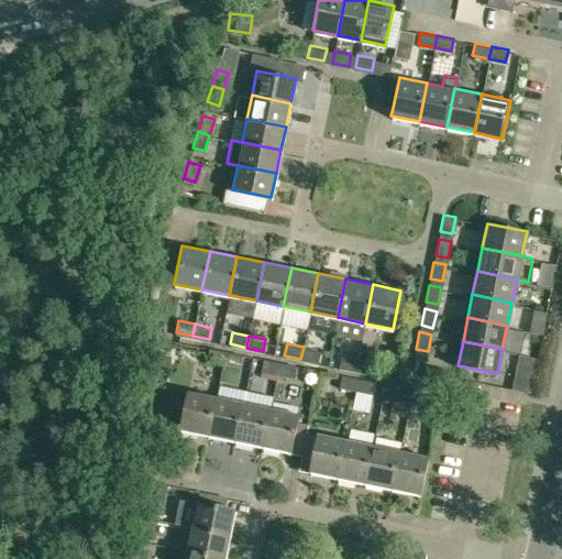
[(222,362),(226,350),(209,347),(206,358),(222,362)]
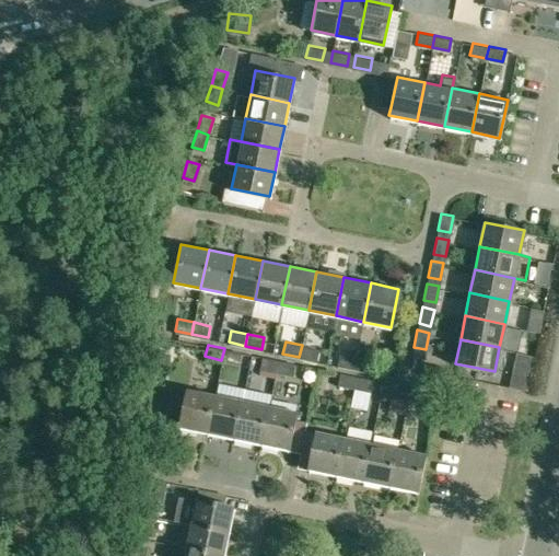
[(302,345),(299,357),(315,360),(318,348),(302,345)]
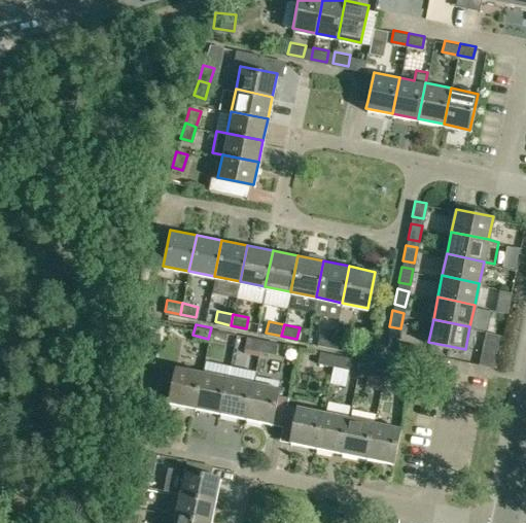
[(226,330),(211,327),(208,339),(224,342),(226,330)]
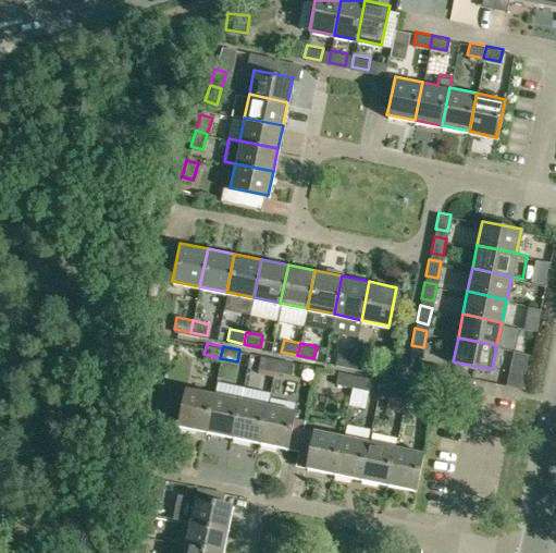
[(335,363),(351,366),(354,354),(337,351),(335,363)]
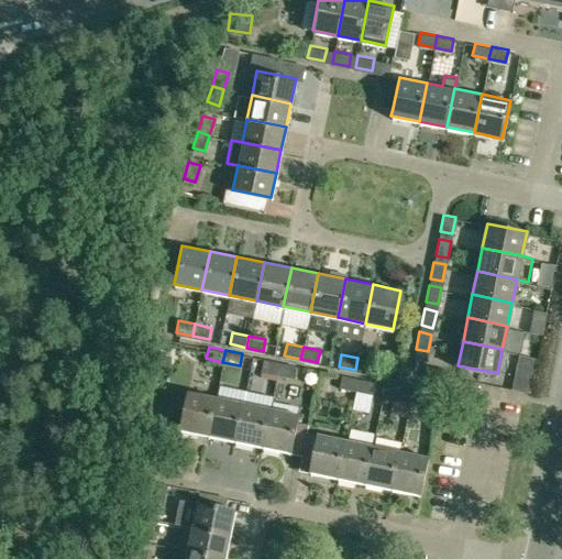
[(277,373),(279,361),(263,358),(261,370),(277,373)]
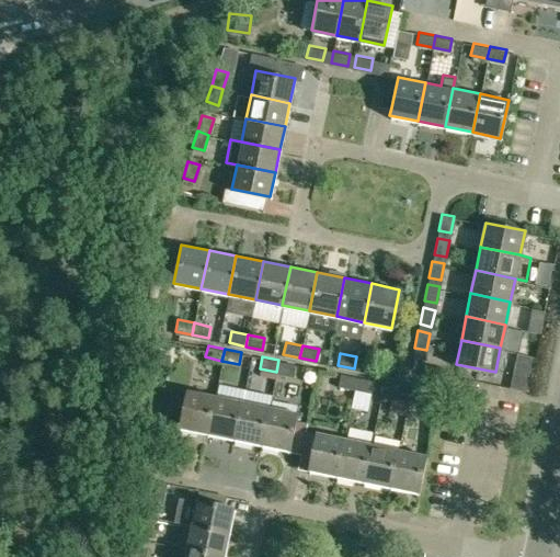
[(373,360),(356,356),(354,368),(370,372),(373,360)]
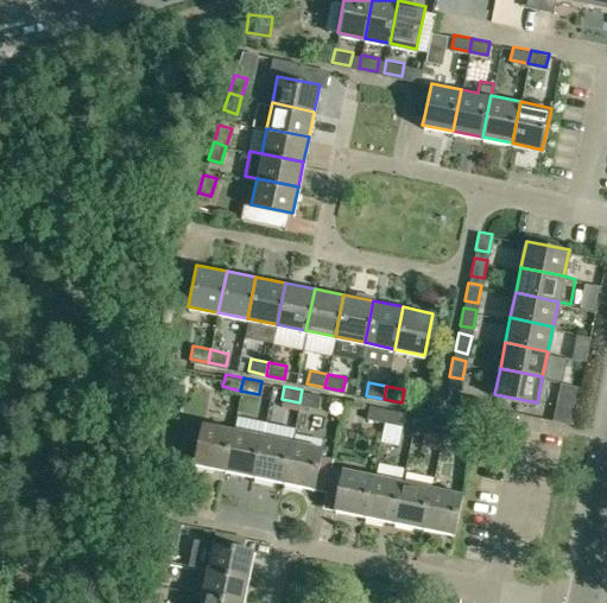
[(302,389),(299,402),(317,406),(320,393),(302,389)]
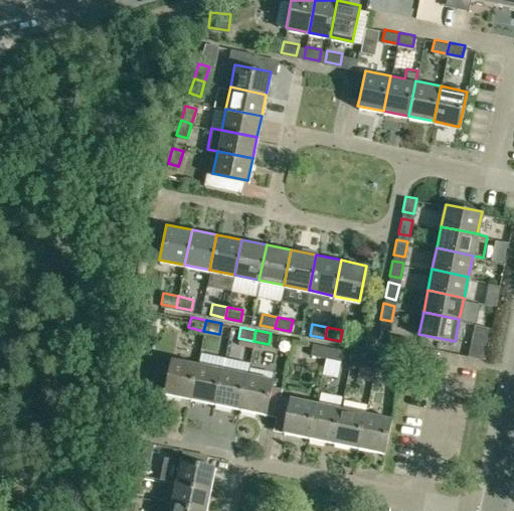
[(310,352),(325,355),(327,345),(312,341),(310,352)]
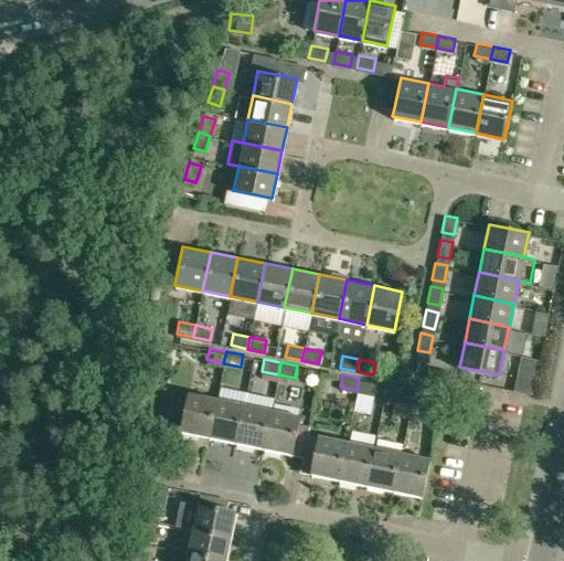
[(375,382),(359,379),(357,390),(373,394),(375,382)]
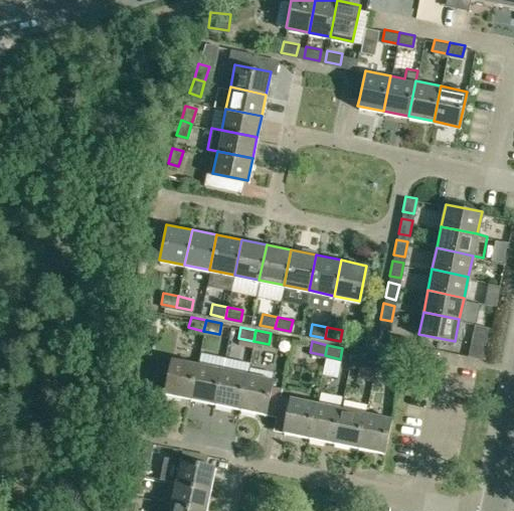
[(377,350),(376,355),(374,366),(385,368),(388,353),(377,350)]
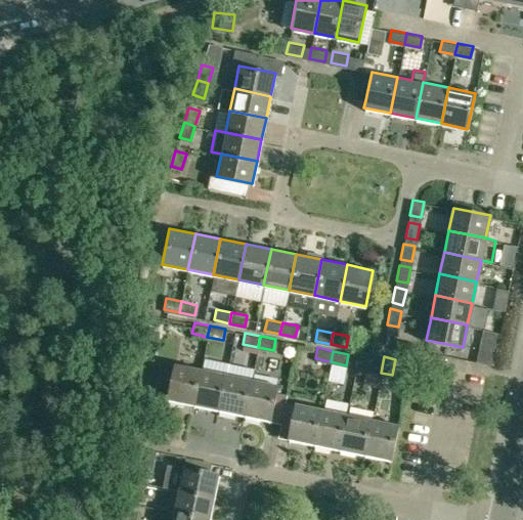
[(365,369),(381,373),(383,361),(367,358),(365,369)]
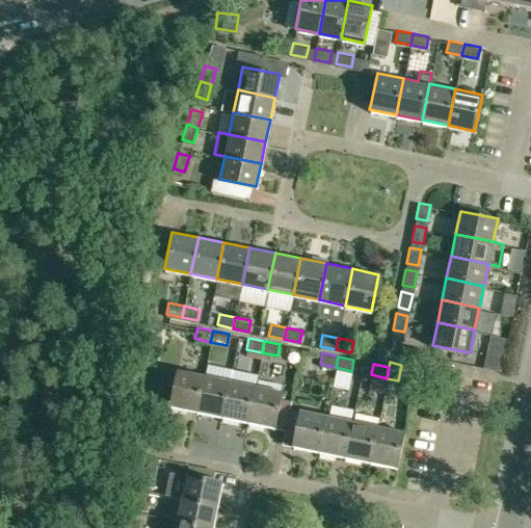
[(169,404),(196,411),(204,374),(177,369),(169,404)]
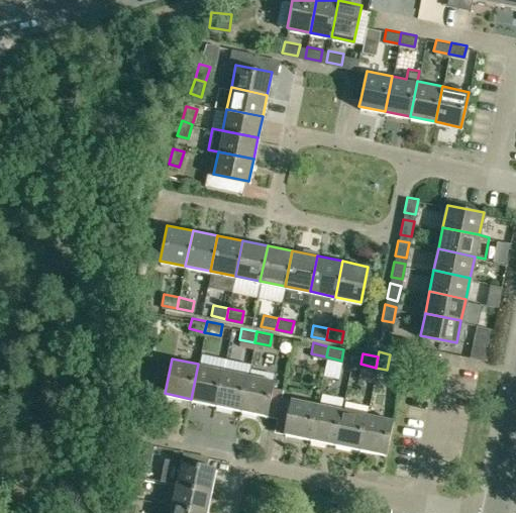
[(223,369),(198,364),(191,399),(215,404),(223,369)]
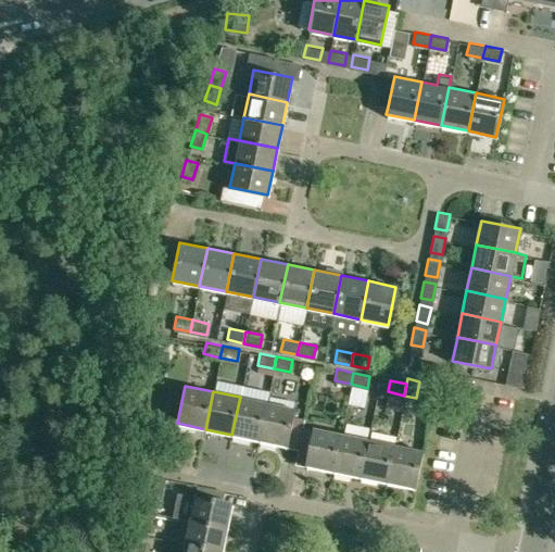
[(266,402),(240,397),(231,435),(259,440),(266,402)]
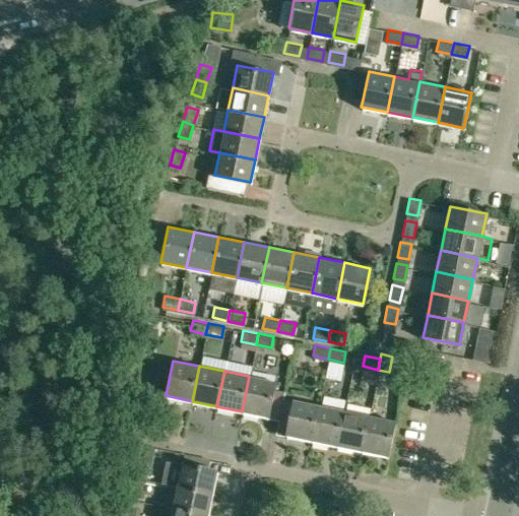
[(249,376),(242,411),(268,416),(275,381),(249,376)]
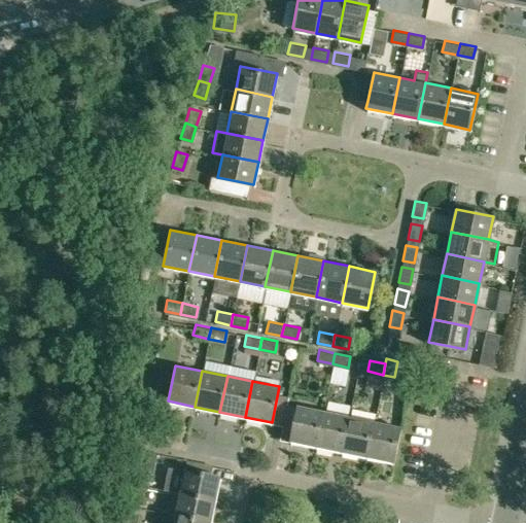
[(289,441),(315,447),(323,410),(296,405),(289,441)]
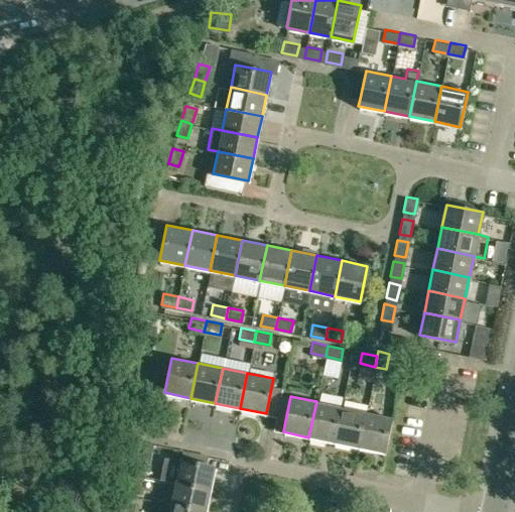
[(341,406),(316,401),(308,437),(334,442),(341,406)]
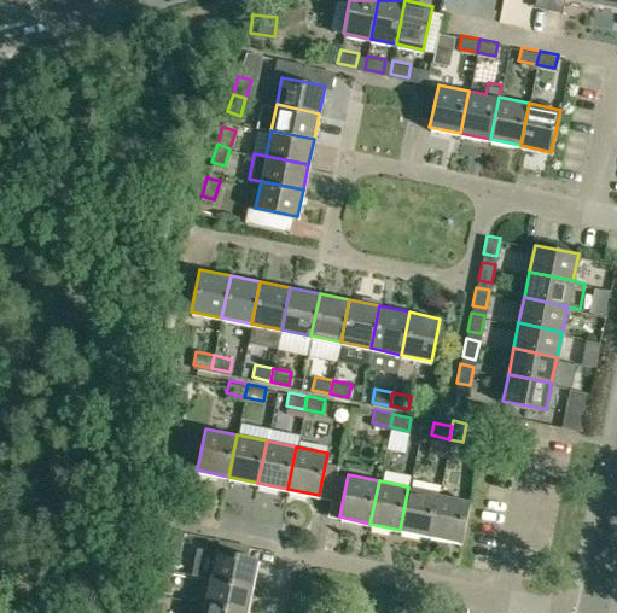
[(400,530),(430,536),(438,494),(408,486),(400,530)]
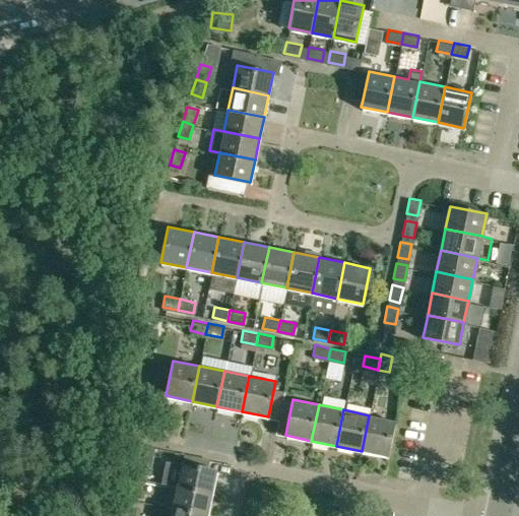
[(388,456),(395,421),(369,415),(362,451),(388,456)]
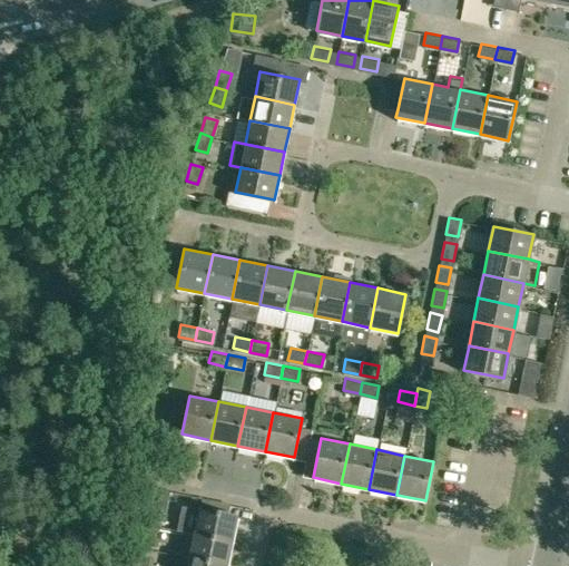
[(148,505),(144,521),(156,524),(159,507),(148,505)]
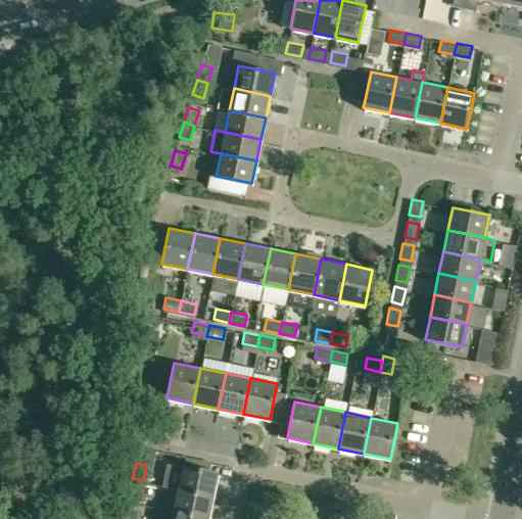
[(214,494),(219,472),(182,465),(178,487),(214,494)]
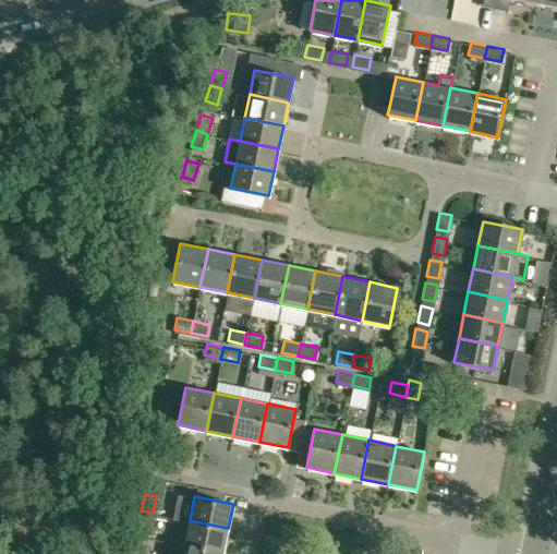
[(149,529),(153,513),(141,510),(137,527),(149,529)]
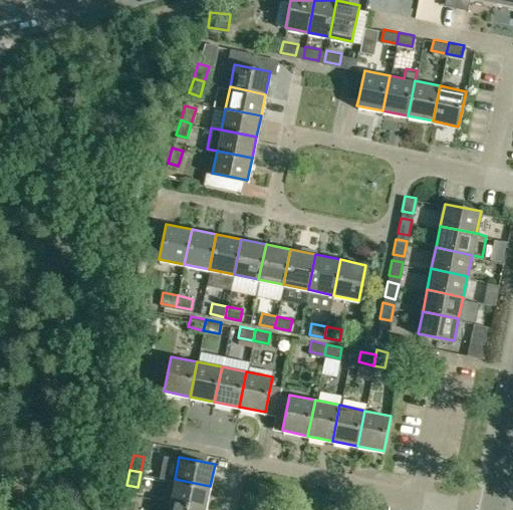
[(206,508),(210,486),(175,479),(170,500),(206,508)]
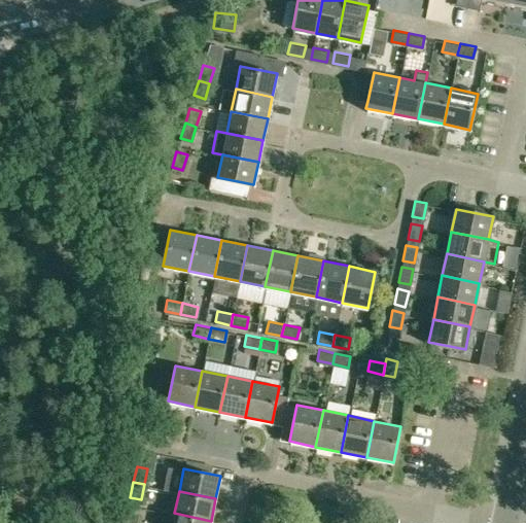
[(127,510),(124,522),(136,522),(138,513),(127,510)]
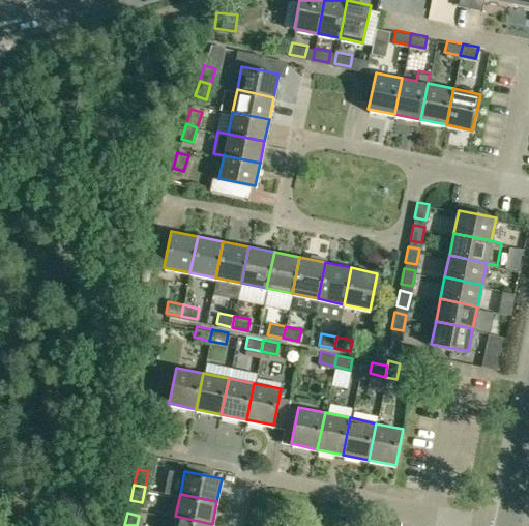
[(211,525),(212,524),(175,516),(173,525),(211,525)]
